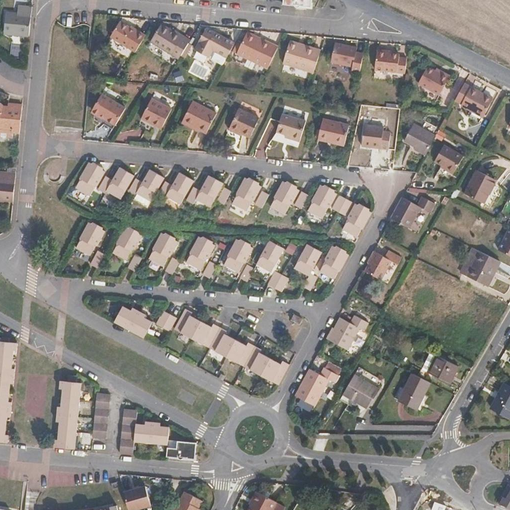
[(283,0),(283,1),(283,3),(294,4),(294,6),(311,8),(311,0),(283,0)]
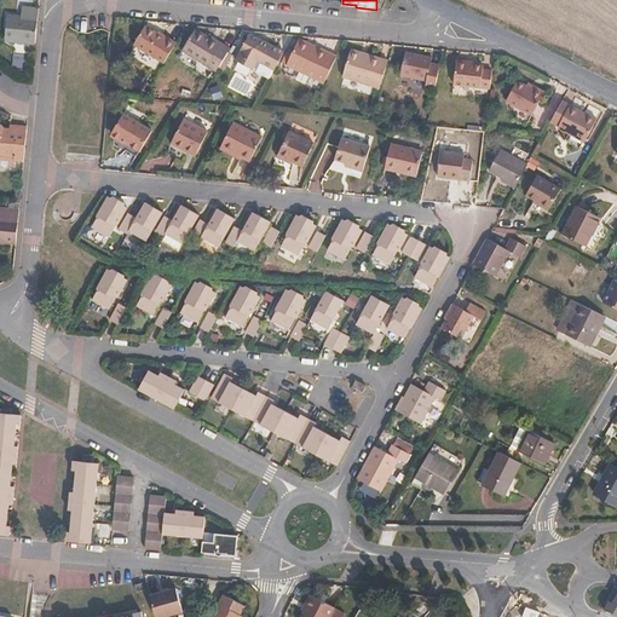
[(39,7),(22,6),(21,15),(9,13),(5,39),(35,42),(39,7)]
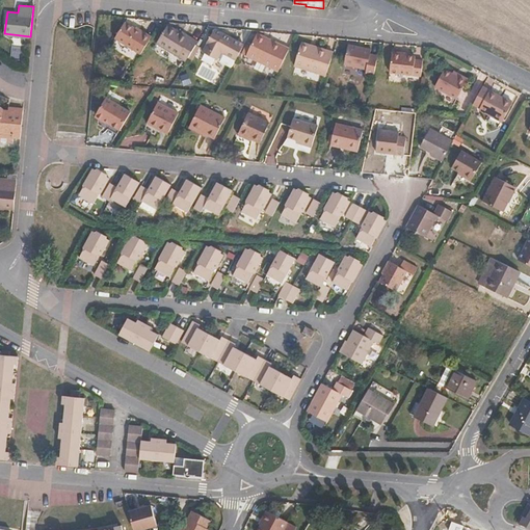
[(135,28),(125,21),(114,36),(140,53),(151,35),(143,31),(142,32),(135,28)]
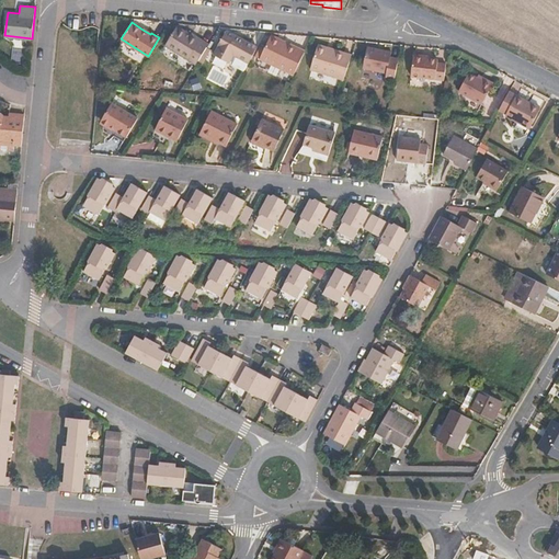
[(198,40),(175,25),(164,45),(195,64),(207,44),(200,38),(198,40)]
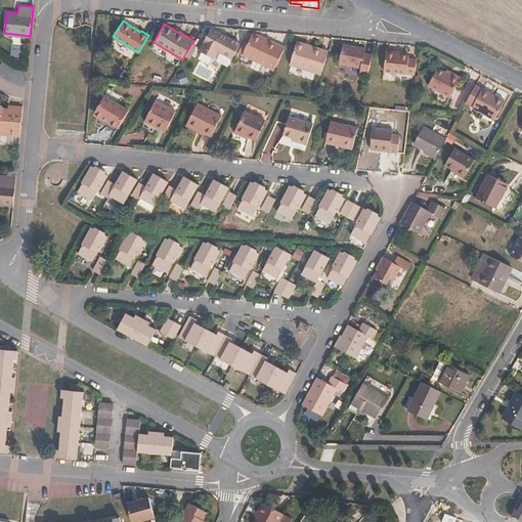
[(240,44),(212,29),(199,50),(213,58),(218,51),(232,59),(240,44)]
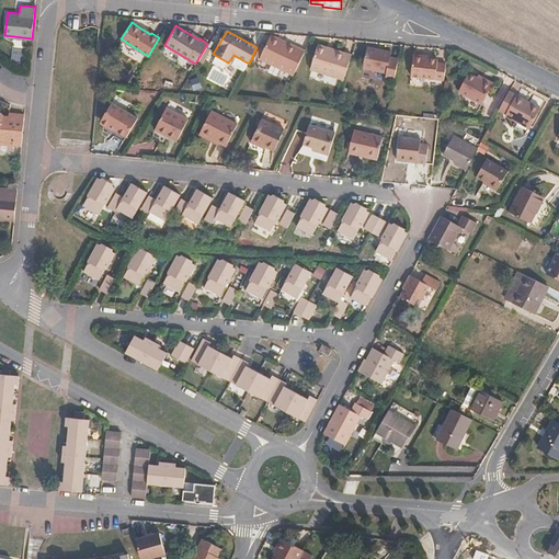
[(288,43),(272,35),(270,38),(286,46),(288,43)]
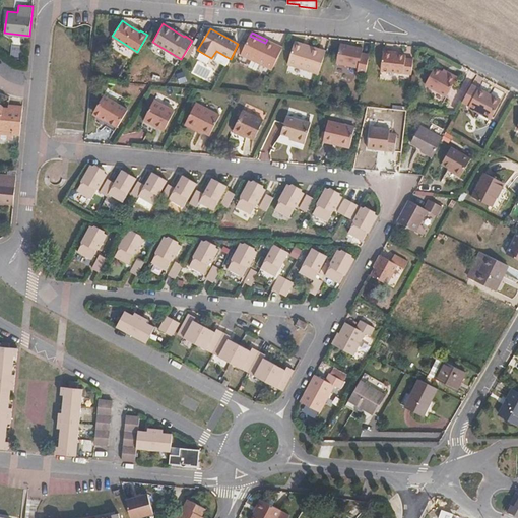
[(23,56),(24,36),(14,36),(14,56),(23,56)]
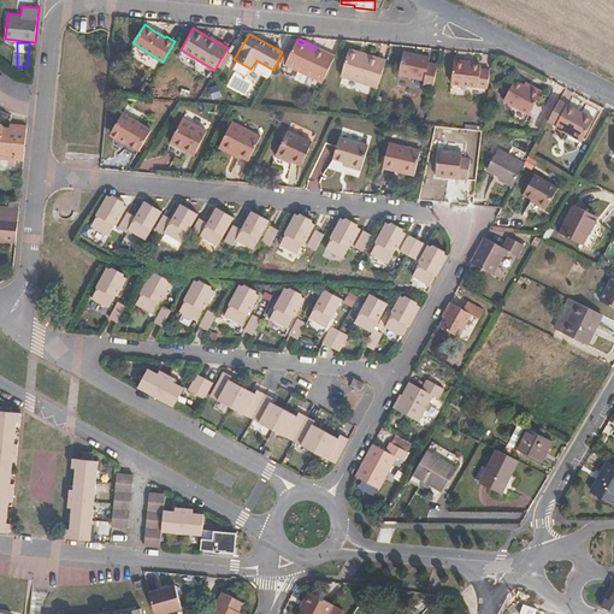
[(314,51),(296,42),(285,64),(322,83),(335,57),(317,47),(314,51)]
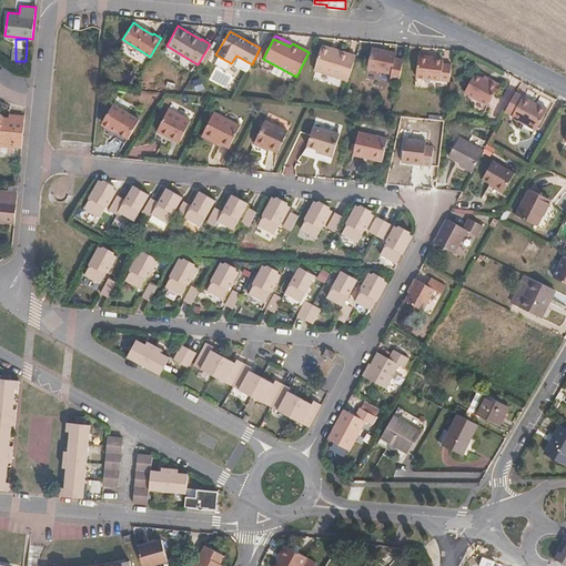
[(335,53),(321,49),(314,70),(349,80),(356,56),(336,50),(335,53)]
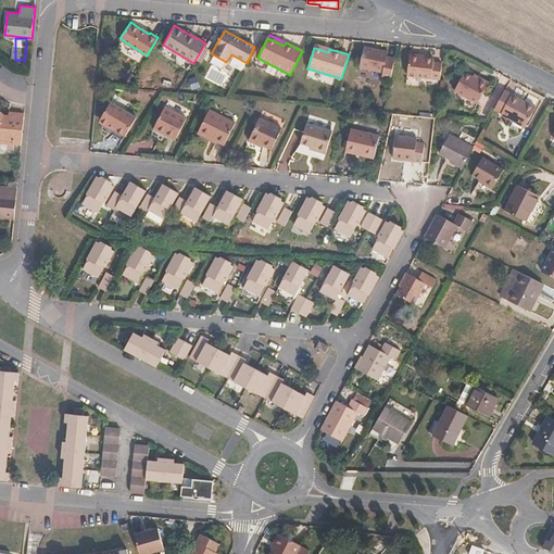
[(387,52),(364,48),(359,68),(382,74),(381,79),(390,82),(394,60),(386,59),(387,52)]
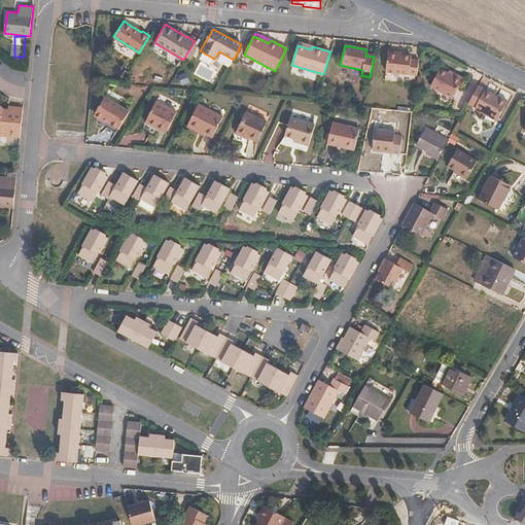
[(397,53),(388,51),(385,72),(417,76),(418,61),(410,60),(411,57),(403,56),(397,56),(397,53)]
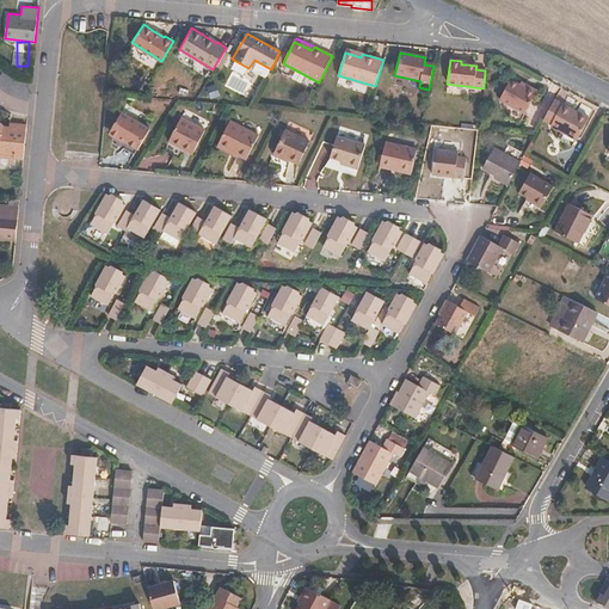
[(516,87),(508,82),(497,102),(523,116),(535,92),(526,86),(522,91),(516,87)]
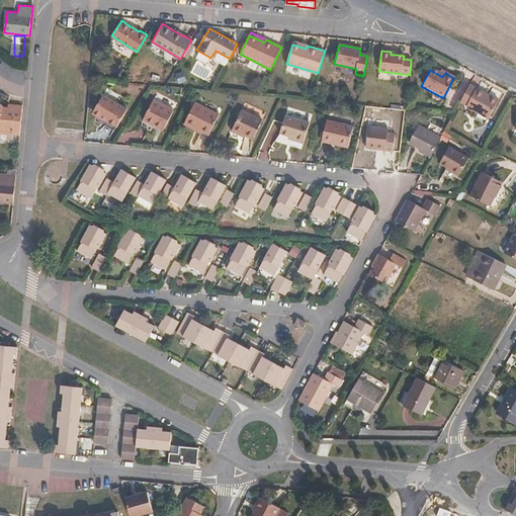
[(497,102),(467,86),(458,103),(465,107),(464,108),(487,120),(497,102)]
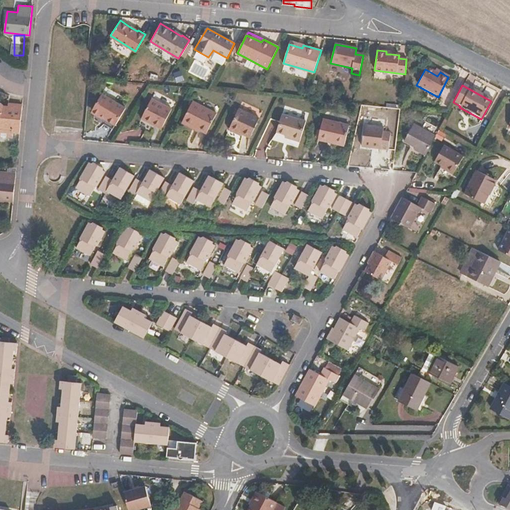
[(126,107),(102,92),(94,106),(94,110),(116,123),(126,107)]
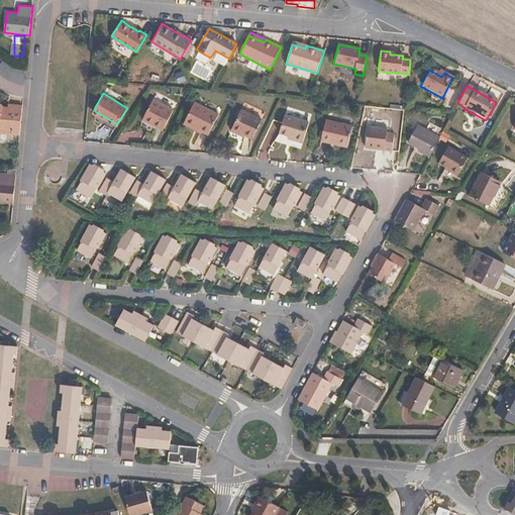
[(175,110),(155,99),(143,118),(157,125),(158,123),(166,127),(175,110)]
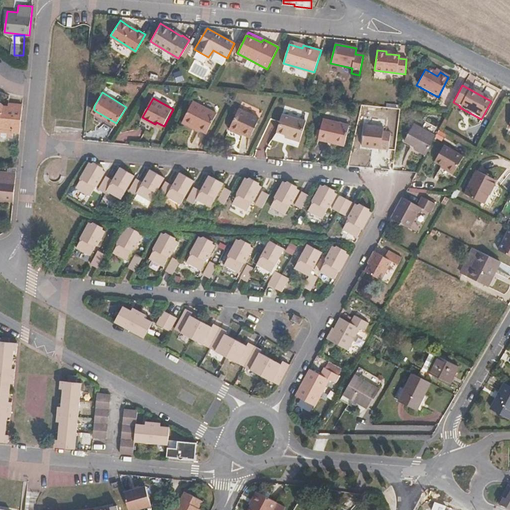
[(22,103),(8,101),(7,105),(2,105),(0,102),(0,132),(2,135),(6,136),(9,134),(13,134),(13,130),(14,122),(20,122),(22,103)]
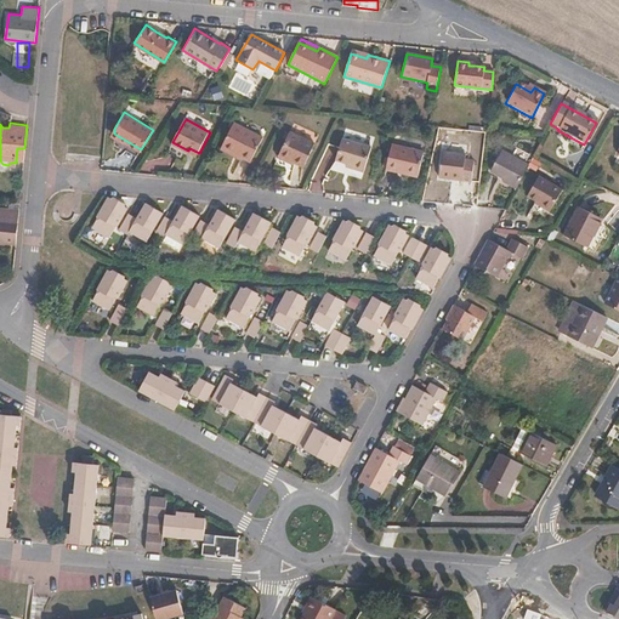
[(262,136),(233,123),(221,146),(237,154),(250,162),(262,136)]
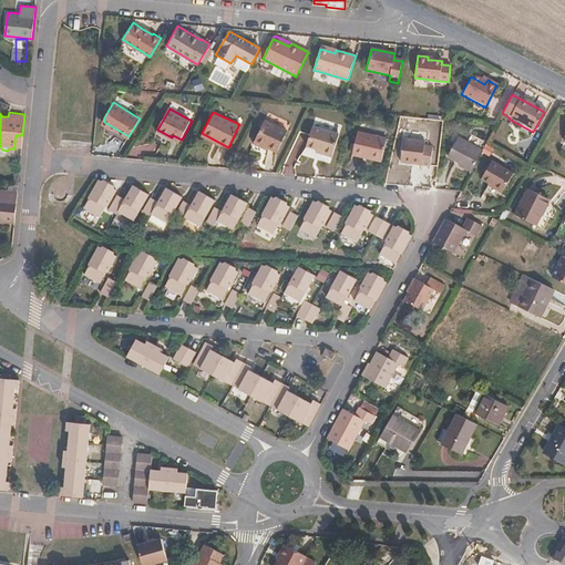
[(287,130),(265,119),(254,140),(268,146),(277,151),(287,130)]
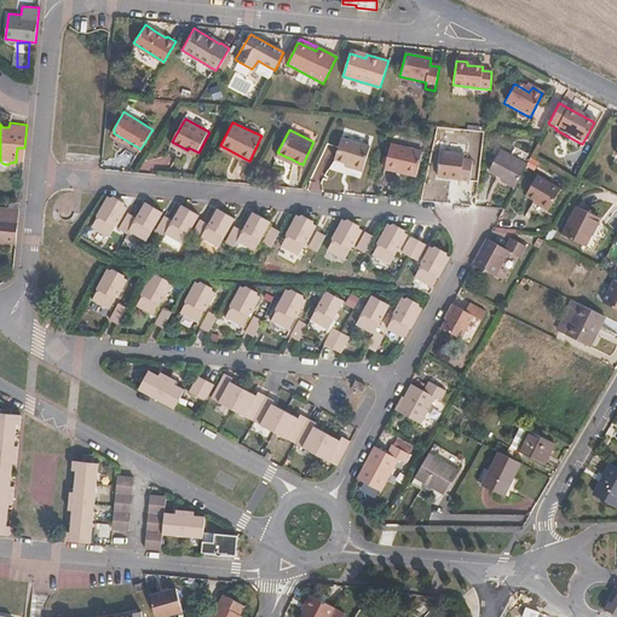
[(370,145),(342,137),(335,157),(345,160),(353,163),(352,167),(362,171),(370,145)]
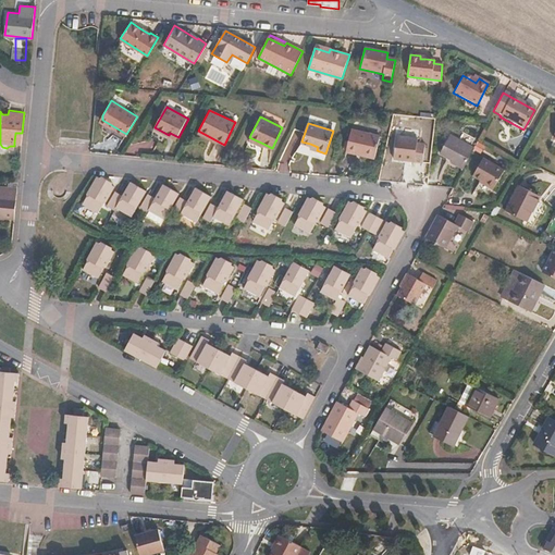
[(380,135),(350,128),(346,148),(362,151),(361,156),(374,158),(380,135)]
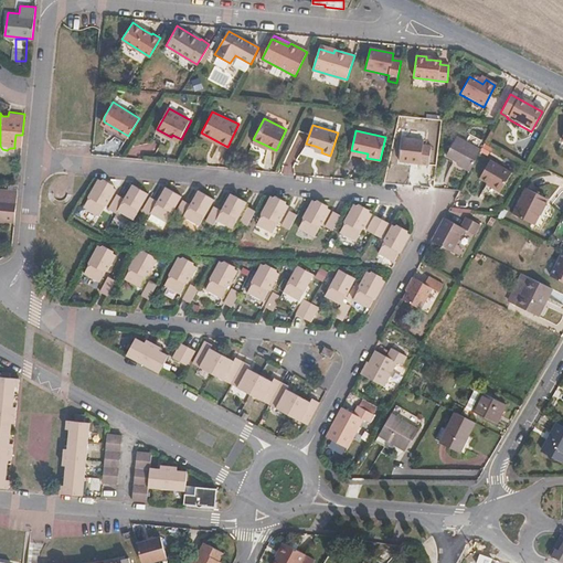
[(215,140),(201,133),(200,136),(213,142),(215,140)]
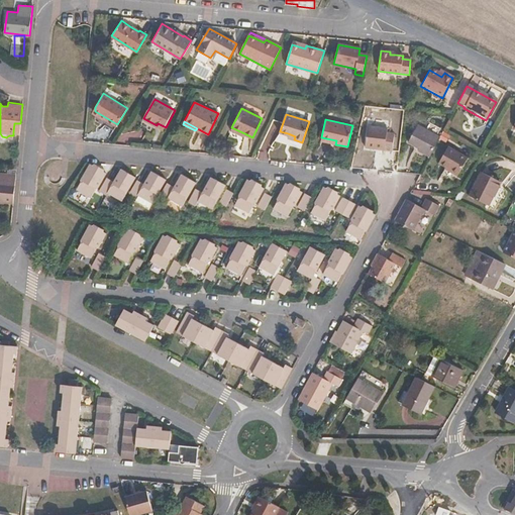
[(387,127),(368,125),(365,146),(399,151),(401,134),(386,131),(387,127)]
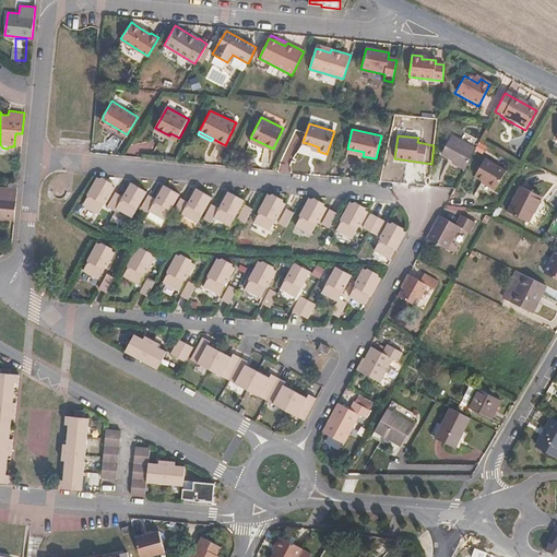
[(475,149),(451,135),(440,154),(452,160),(451,162),(464,168),(475,149)]
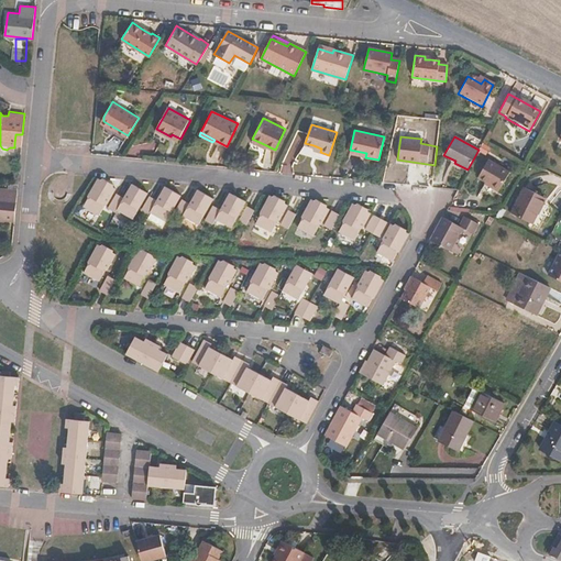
[(266,145),(252,139),(251,141),(265,149),(266,145)]
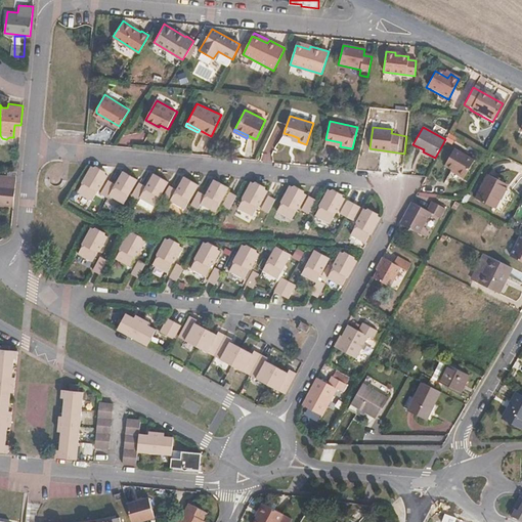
[(208,148),(211,137),(204,135),(200,146),(208,148)]
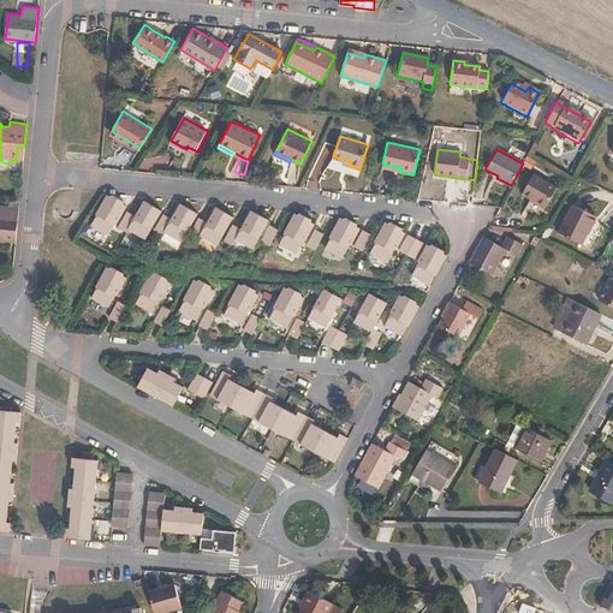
[(555,188),(533,174),(522,194),(545,207),(555,188)]
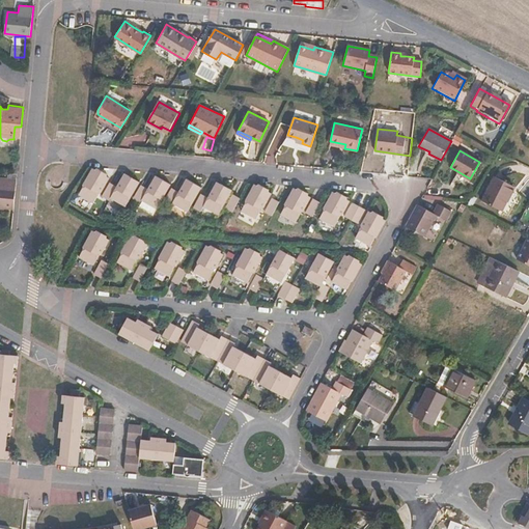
[(107,175),(96,169),(95,171),(92,170),(83,186),(84,187),(79,197),(92,205),(100,192),(101,193),(109,179),(106,177),(107,175)]
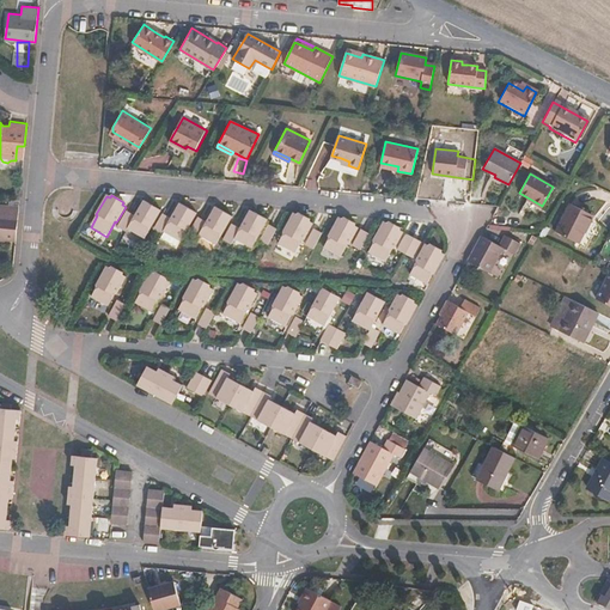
[(136,213),(128,229),(144,238),(160,208),(144,200),(136,213)]
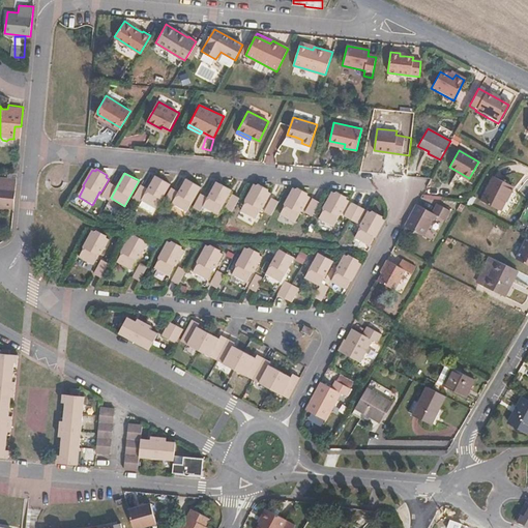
[(155,175),(148,186),(141,200),(155,208),(170,183),(155,175)]
